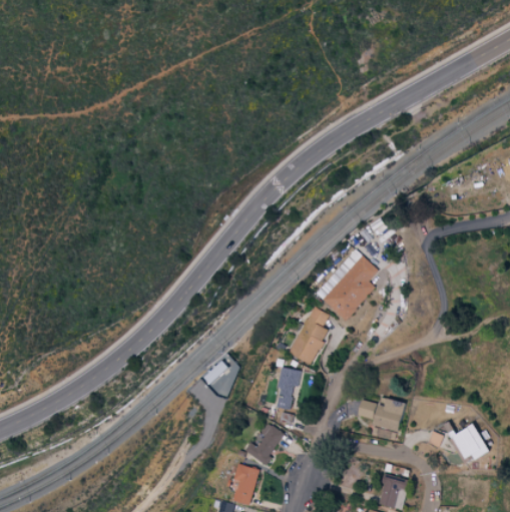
[(315,293),(346,320),(374,288),(367,282),(377,270),(354,248),(315,293)]
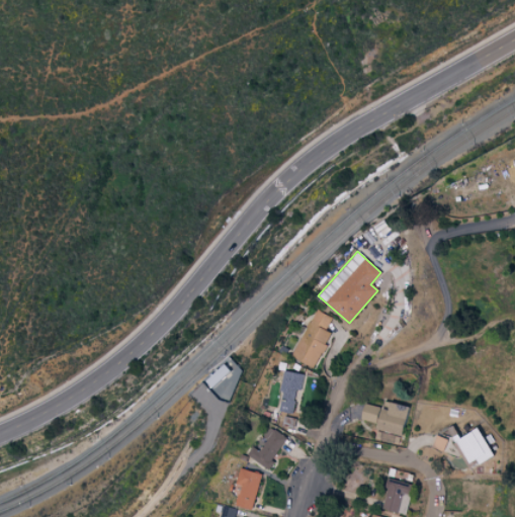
[(314,367),(331,333),(325,330),(331,318),(314,309),(290,355),(314,367)]
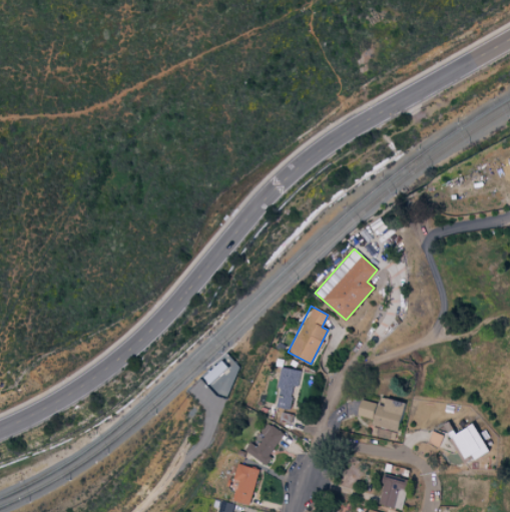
[(299,370),(279,368),(275,409),(290,410),(292,386),(297,386),(299,370)]
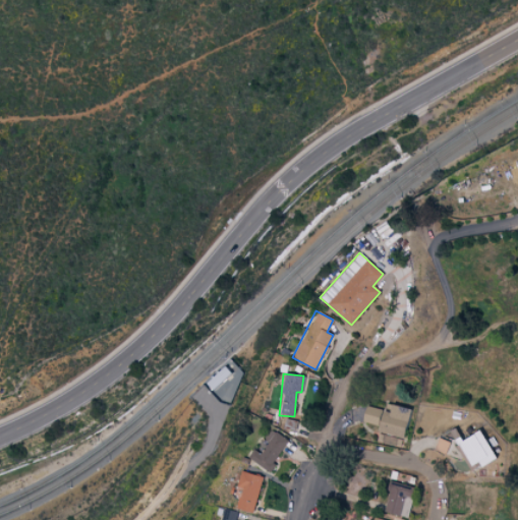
[(365,405),(361,421),(379,425),(378,431),(403,438),(410,408),(392,404),(390,411),(365,405)]
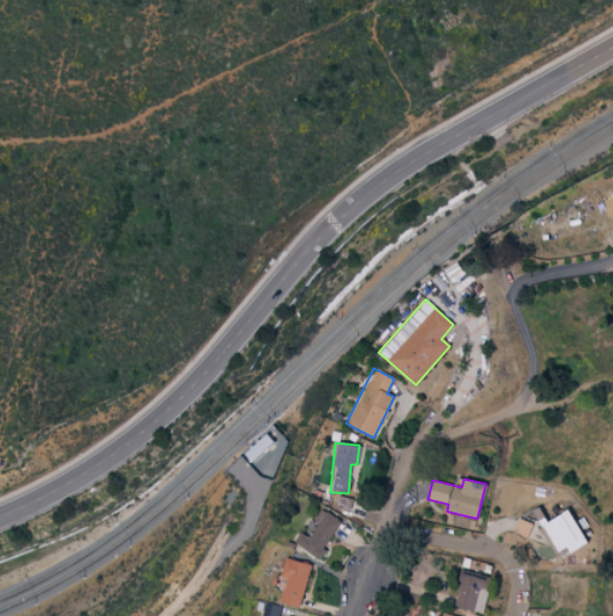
[(335,508),(349,510),(352,498),(337,496),(335,508)]
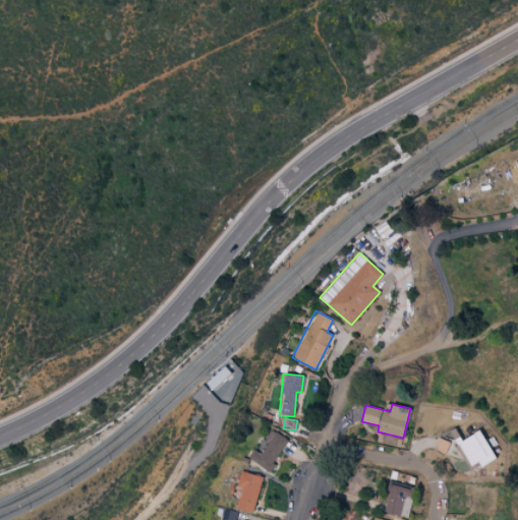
[(287,440),(269,428),(263,440),(267,442),(261,453),(252,449),(247,458),(269,470),(287,440)]
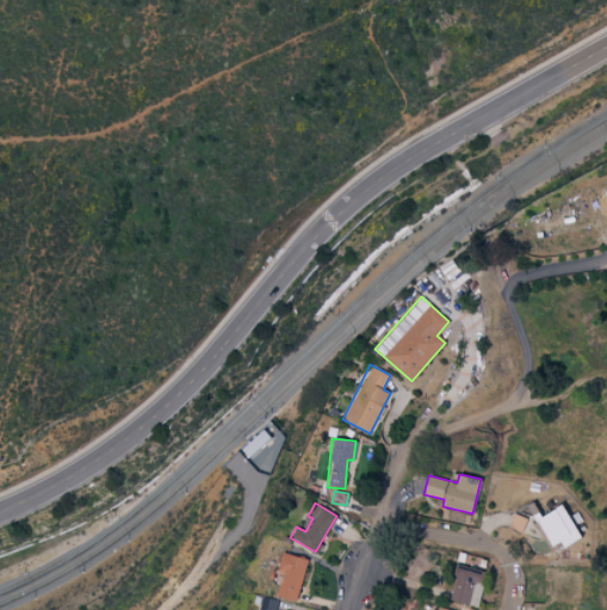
[(561,541),(564,547),(581,537),(563,505),(537,519),(552,546),(561,541)]
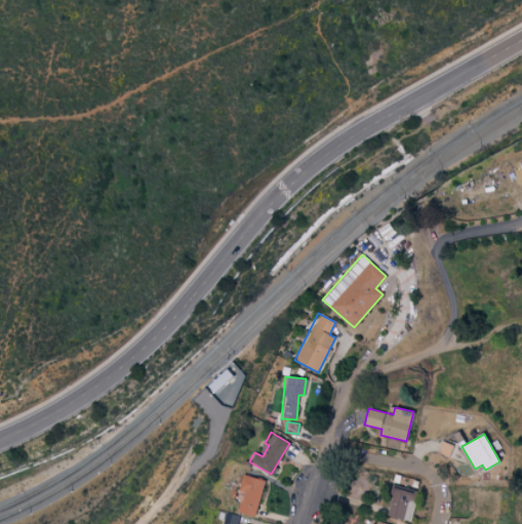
[(449,457),(452,445),(441,441),(438,453),(449,457)]
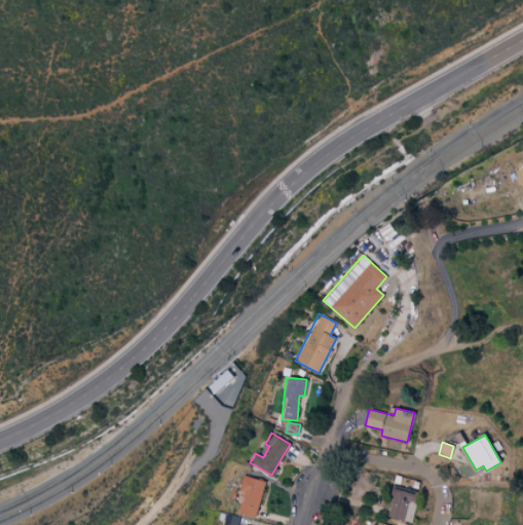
[(238,491),(244,493),(238,513),(255,518),(265,481),(243,475),(238,491)]
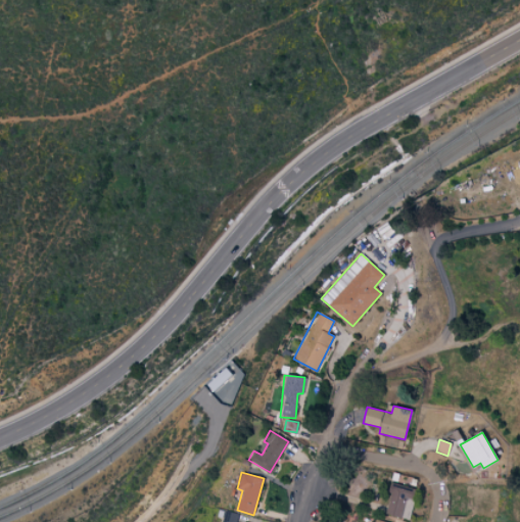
[(407,519),(417,489),(393,482),(384,512),(407,519)]
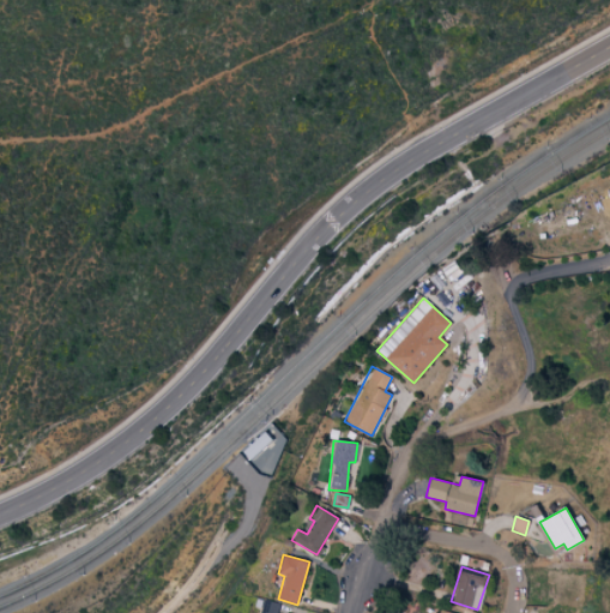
[(277,612),(278,604),(261,600),(258,612),(277,612)]
